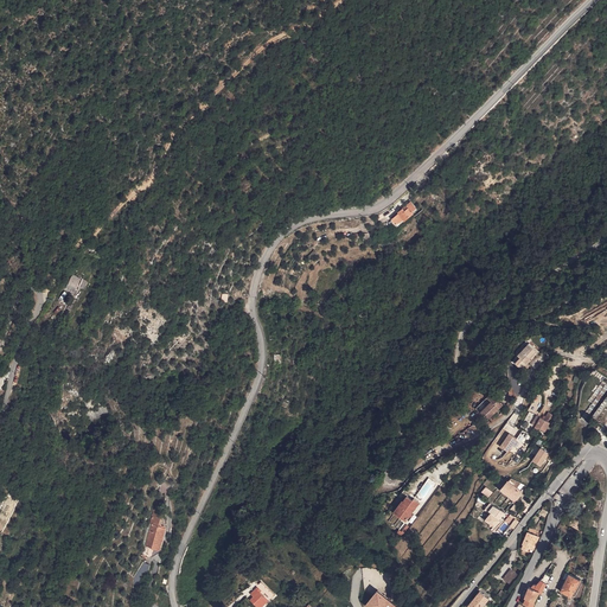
[(391,215),(393,216),(385,221),(390,228),(397,222),(400,224),(413,213),(404,203),(391,215)]
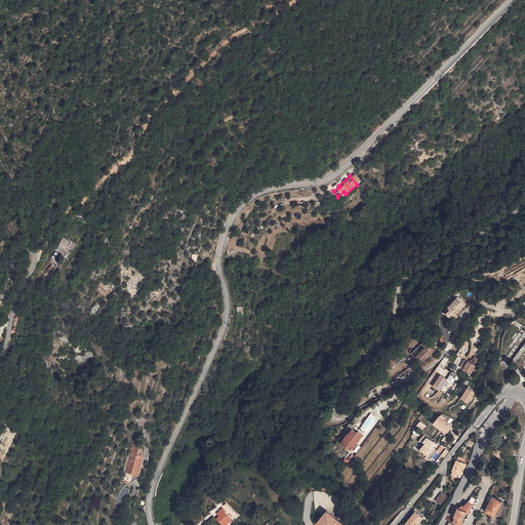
[(72,215),(84,224),(85,224),(86,200),(81,209),(74,212),(72,215)]
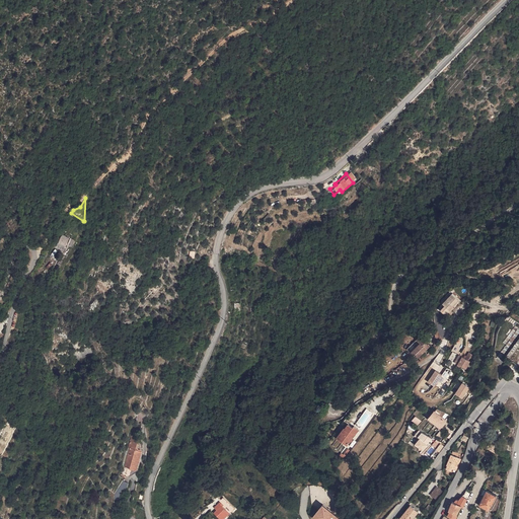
[(268,223),(273,217),(269,214),(264,220),(268,223)]
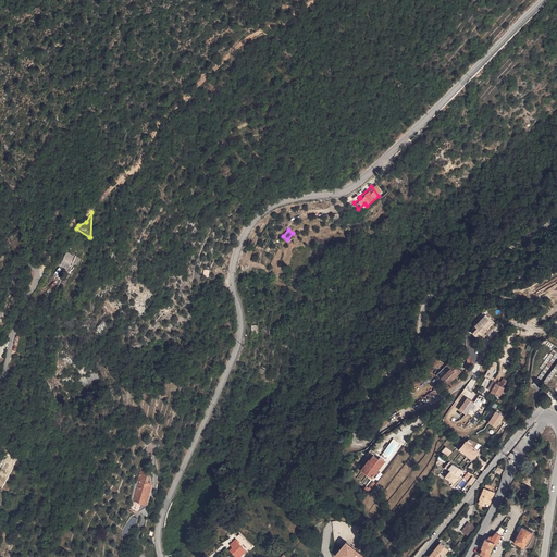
[(76,260),(69,255),(63,263),(71,269),(76,260)]
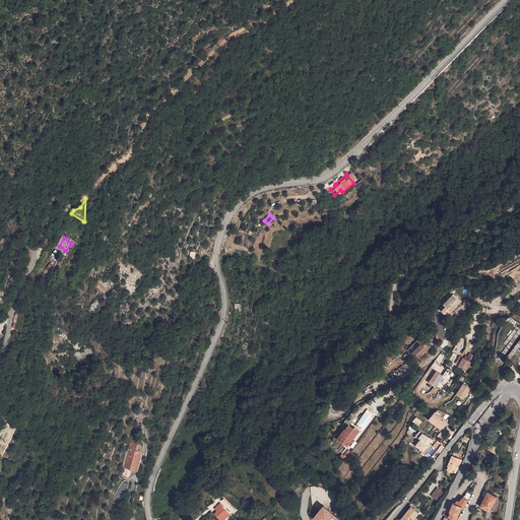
[(447,318),(462,302),(453,294),(443,305),(445,307),(441,312),(447,318)]
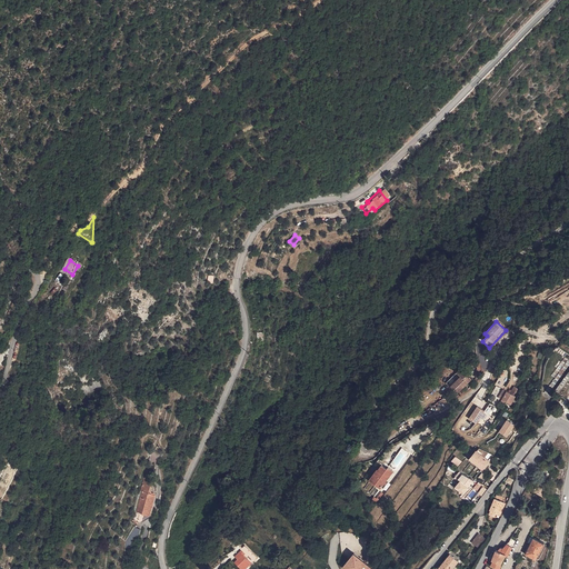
[(465,390),(475,376),(463,367),(460,370),(465,373),(457,385),(465,390)]
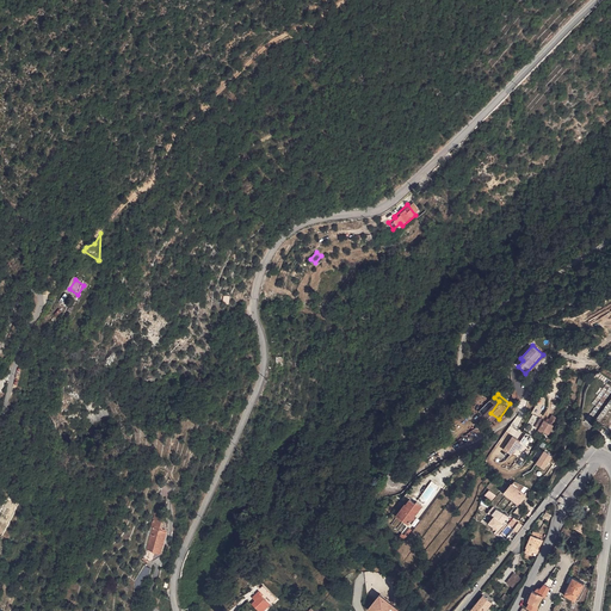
[(526,427),(536,432),(542,419),(532,414),(526,427)]
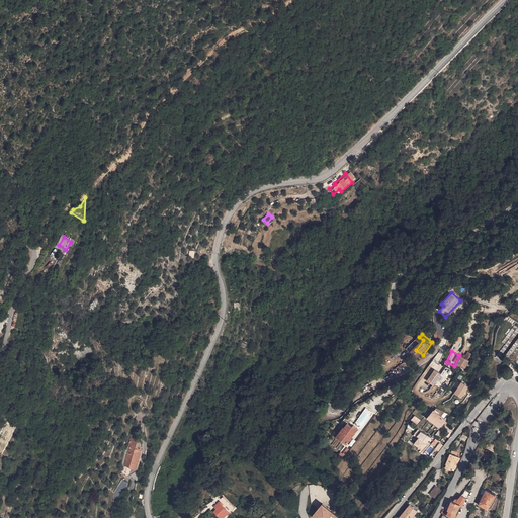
[(457,364),(465,368),(469,360),(470,361),(472,358),(466,354),(464,358),(462,356),(457,364)]
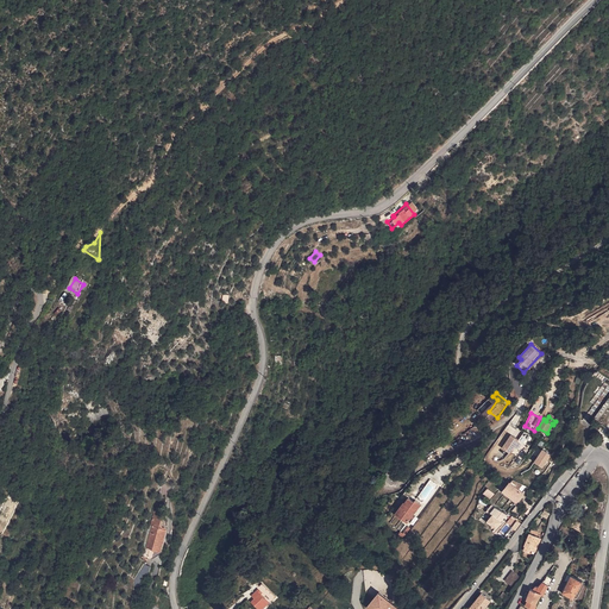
[(520,438),(513,432),(503,446),(510,450),(520,438)]
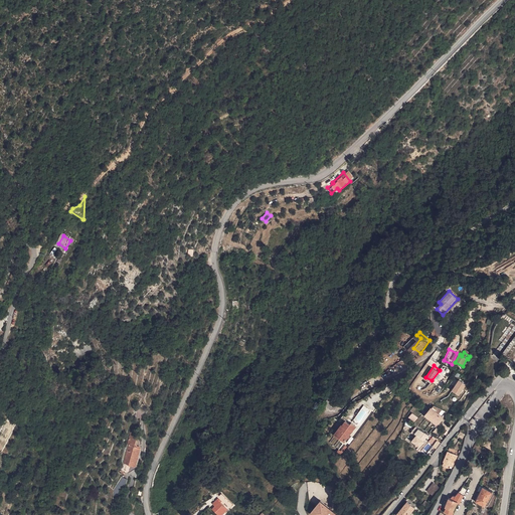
[(459,396),(466,385),(459,380),(451,391),(459,396)]
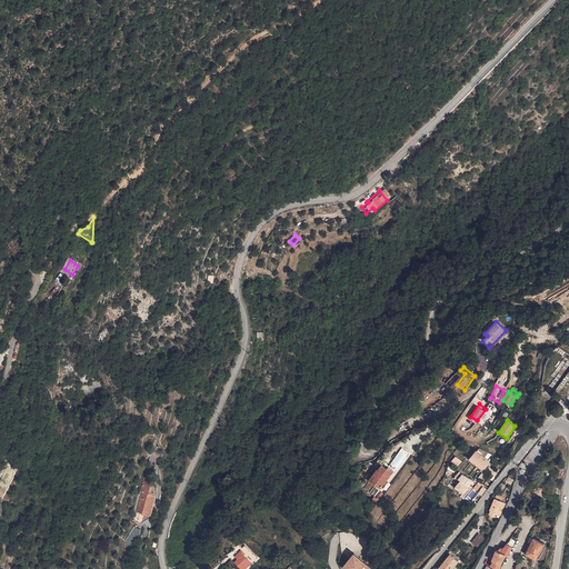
[(487,456),(491,450),(483,445),(473,457),(486,467),(491,460),(487,456)]
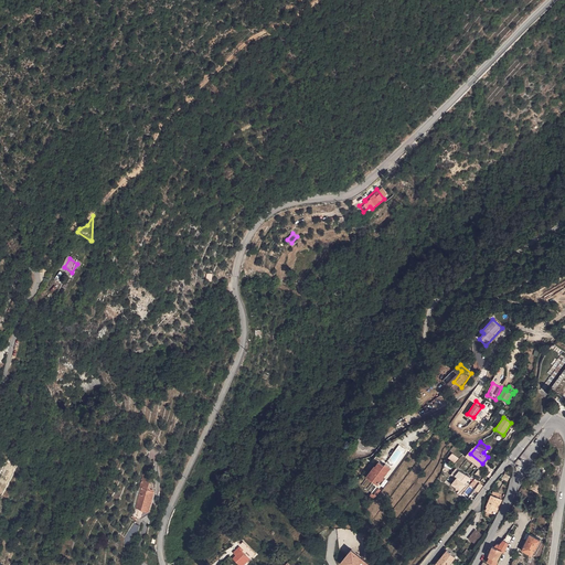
[(456,464),(459,457),(450,454),(448,459),(456,464)]
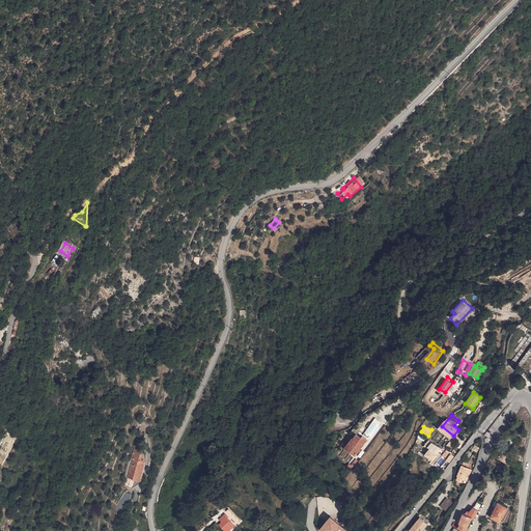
[(355,439),(347,448),(355,454),(368,439),(363,435),(362,436),(358,432),(354,438),(355,439)]
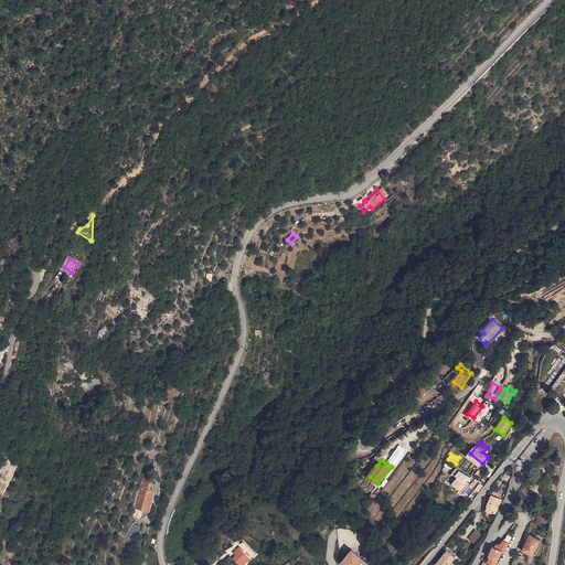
[(368,476),(370,477),(377,467),(376,466),(368,476)]
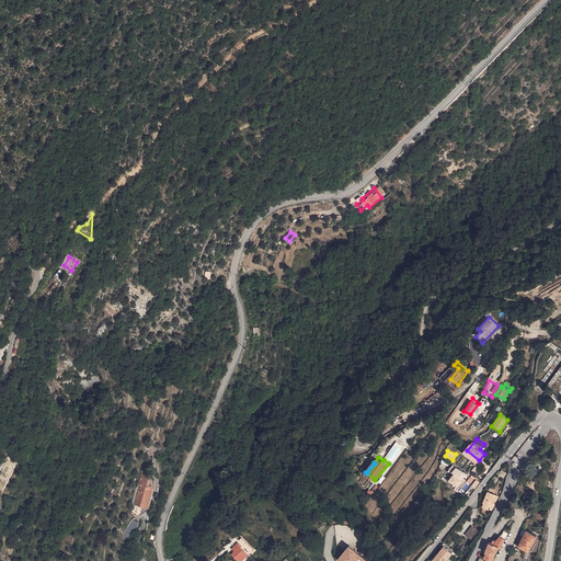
[(459,484),(465,479),(457,472),(451,478),(459,484)]
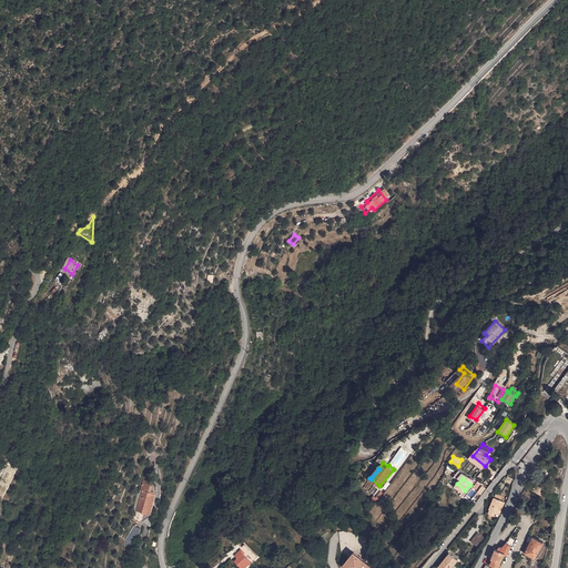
[(482,494),(485,487),(475,483),(469,495),(472,496),(474,490),(482,494)]
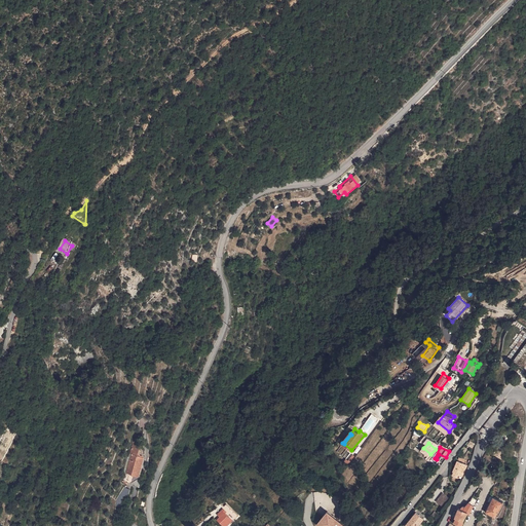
[(138,454),(132,453),(126,471),(136,474),(138,475),(143,456),(138,454)]
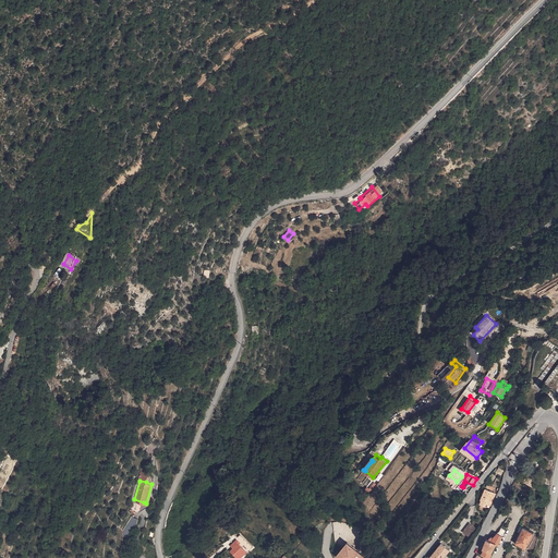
[(368,493),(376,485),(372,481),(365,488),(368,493)]
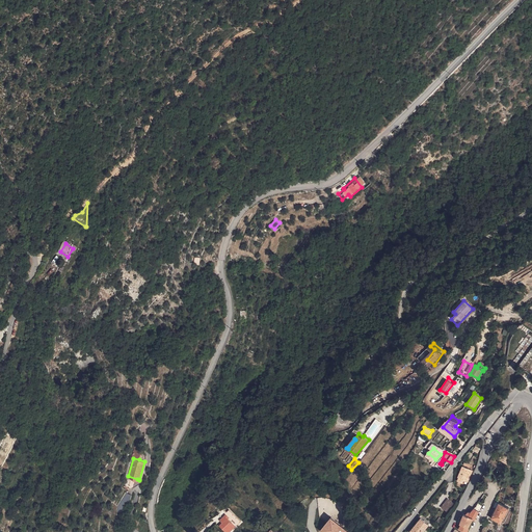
[(458,480),(463,482),(464,480),(468,482),(474,470),(464,466),(459,477),(460,477),(458,480)]
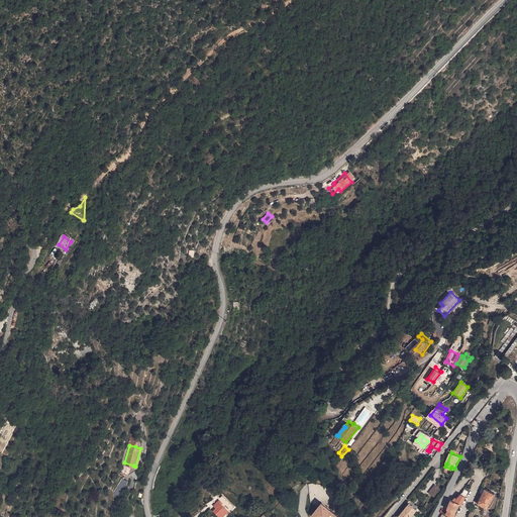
[(114,497),(121,496),(126,480),(121,477),(113,491),(114,497)]
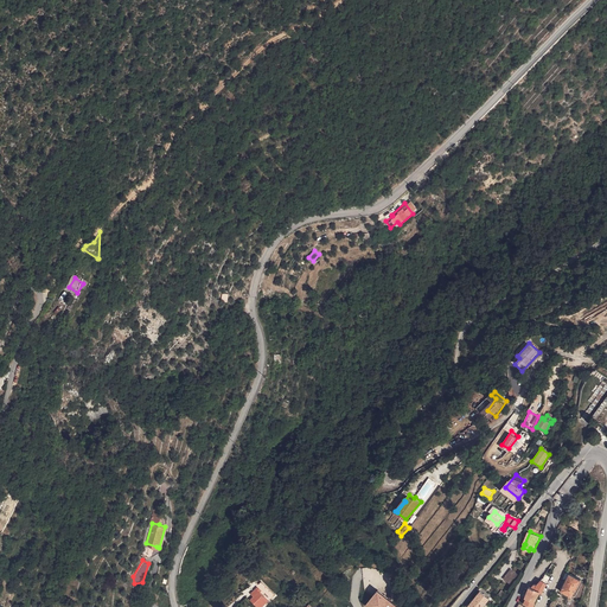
[(521,576),(511,569),(504,580),(512,586),(521,576)]
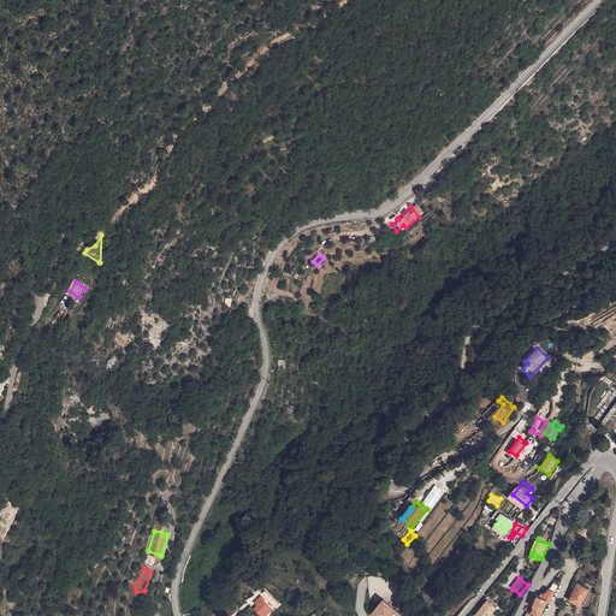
[(572,584),(575,585),(569,597),(579,602),(587,587),(574,580),(572,584)]
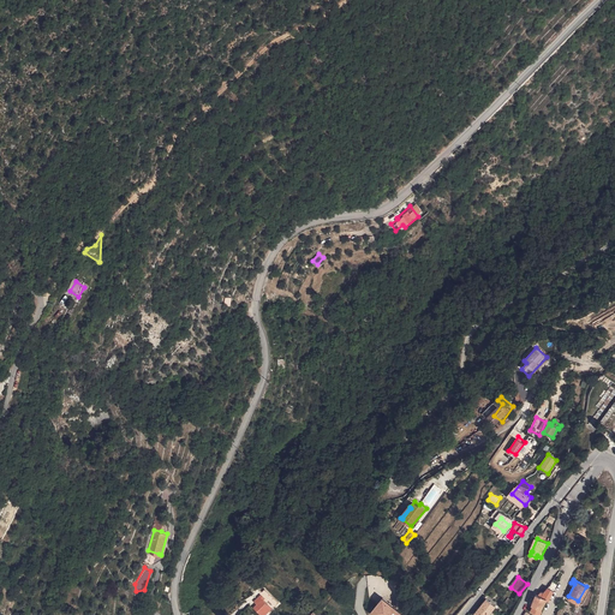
[(547,597),(537,590),(535,593),(544,602),(547,597)]
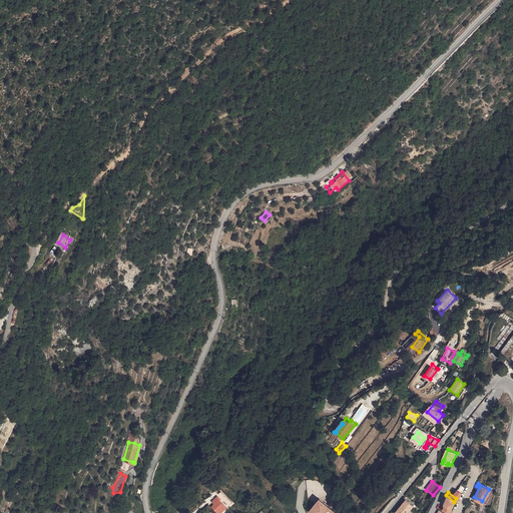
[(226,508),(218,499),(220,498),(218,495),(212,500),(215,503),(211,506),(217,512),(220,509),(222,512),(226,508)]
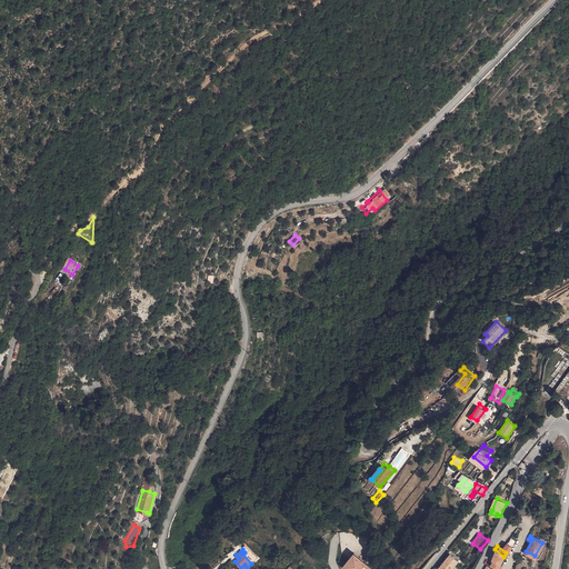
[(491,557),(500,562),(503,557),(495,549),(490,556),(491,557)]
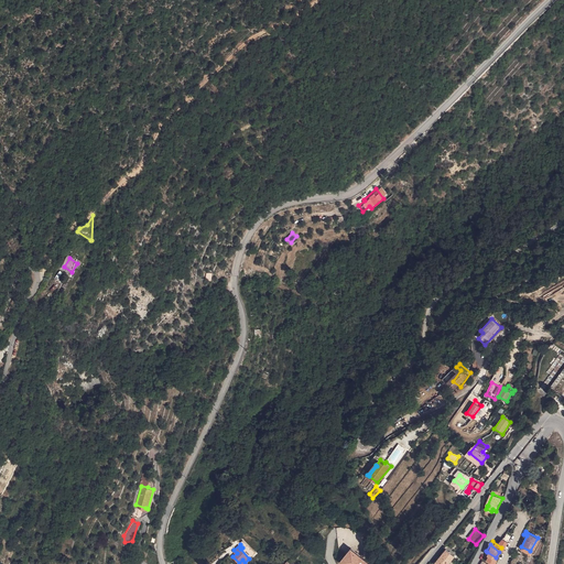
[(370,563),(351,548),(340,561),(344,563),(370,563)]
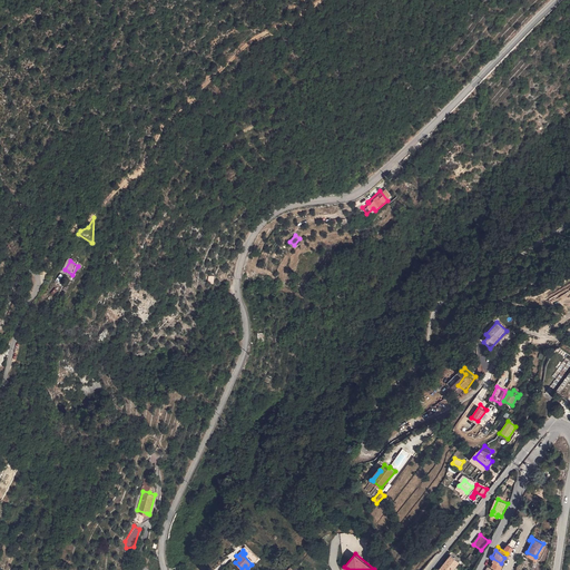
[(446,561),(455,569),(461,561),(452,554),(446,561)]
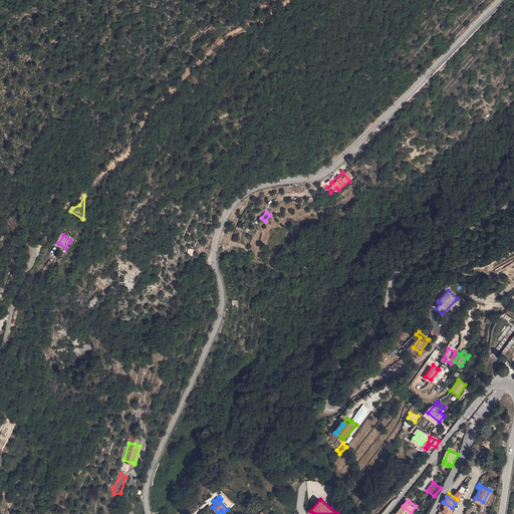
[(441,507),(451,513),(453,508),(452,508),(444,503),(441,507)]
